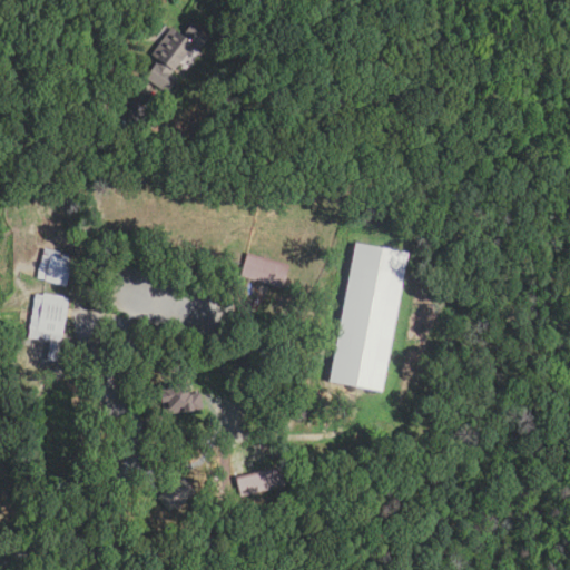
[(165,94),(141,77),(156,58),(149,53),(169,27),(180,35),(189,21),(208,35),(198,49),(190,43),(169,74),(176,79),(165,94)]
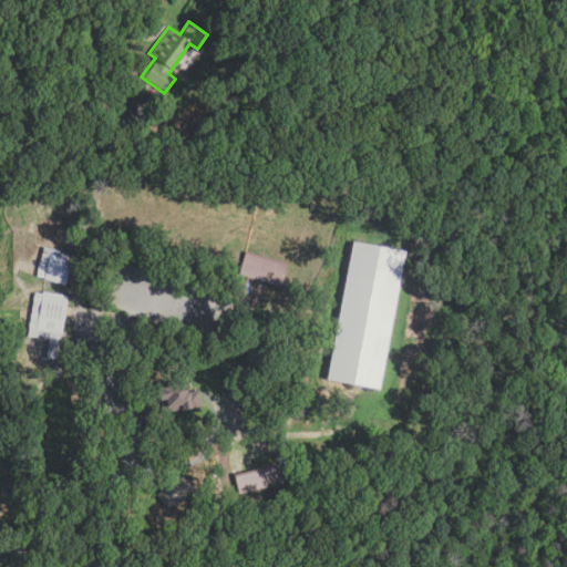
[(403,250),(377,389),(325,379),(351,241),(403,250)]
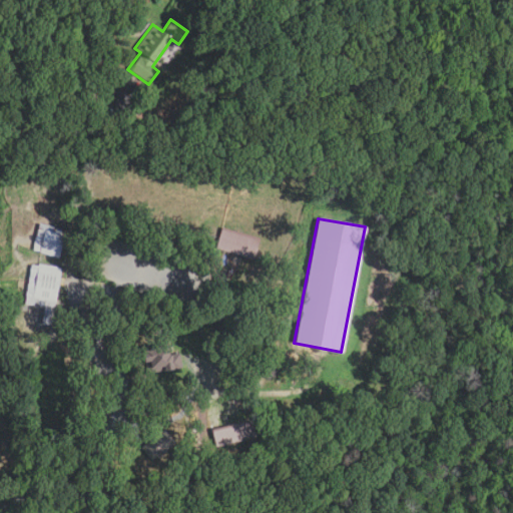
[(215,248),(221,228),(248,236),(247,239),(258,242),(252,260),(215,248)]
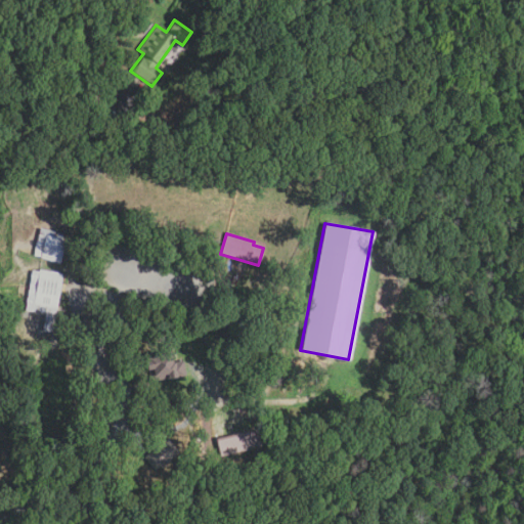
[(66,241),(59,263),(34,256),(37,245),(42,246),(45,235),(66,241)]
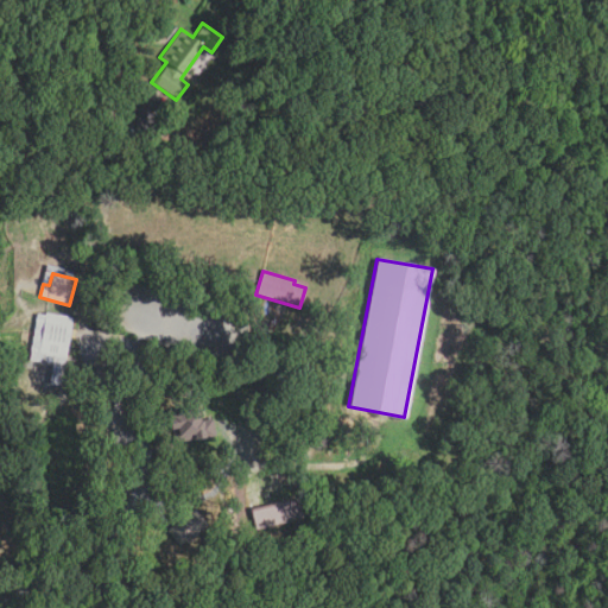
[(73,317),(65,356),(75,358),(74,367),(65,366),(62,386),(48,384),(51,366),(29,362),(37,314),(45,315),(45,312),(73,317)]
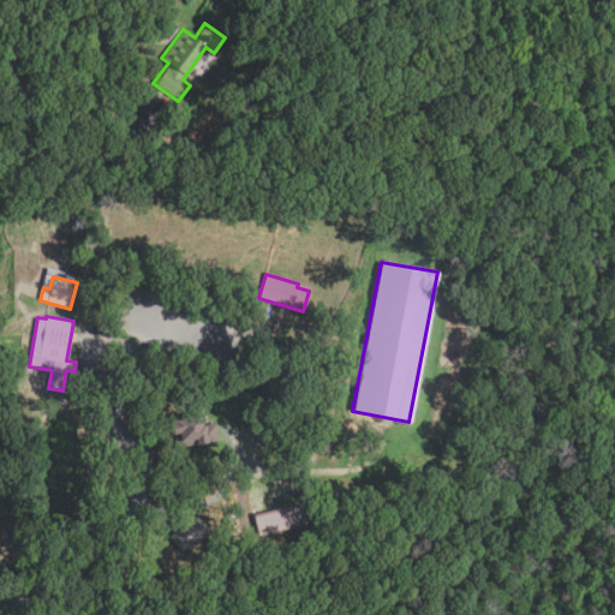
[(196,446),(196,442),(175,445),(172,419),(181,418),(181,415),(193,413),(195,416),(202,415),(203,424),(213,423),(215,442),(196,446)]
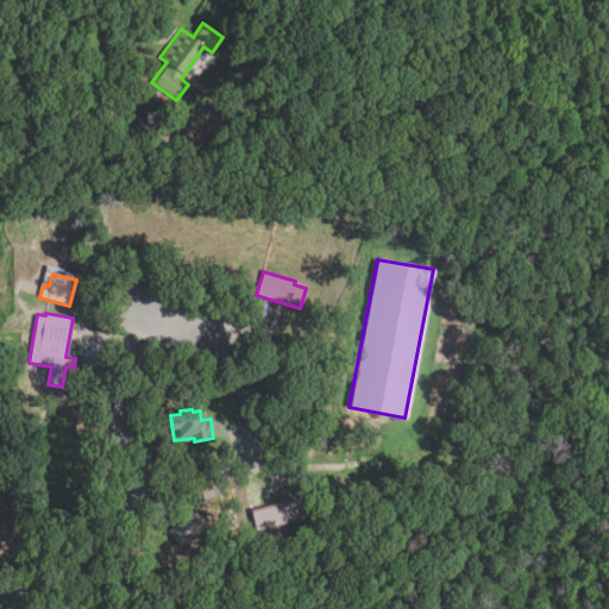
[(303,519),(257,531),(251,510),(297,498),(303,519)]
